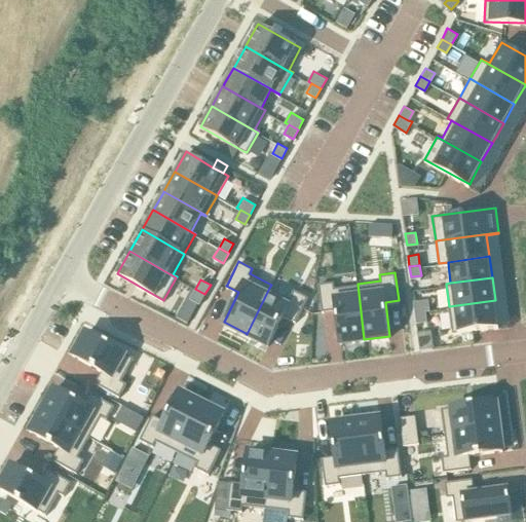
[(334,281),(318,283),(322,310),(336,308),(338,324),(340,342),(363,339),(364,339),(358,284),(334,287),(334,281)]
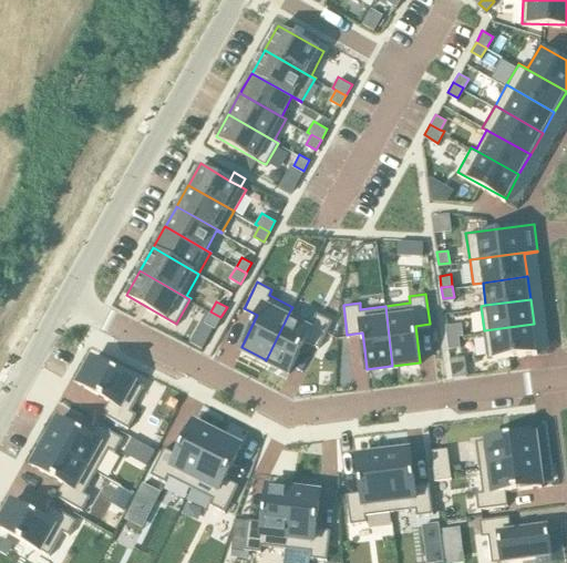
[(290,310),(266,360),(288,371),(305,339),(318,346),(332,319),(317,311),(311,321),(290,310)]
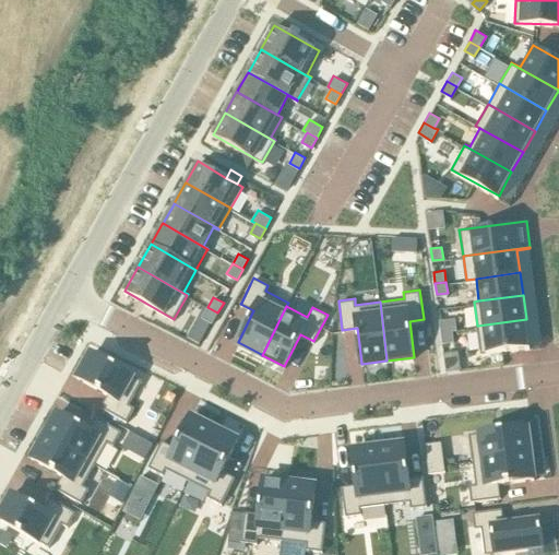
[(207,307),(202,317),(212,322),(217,313),(207,307)]
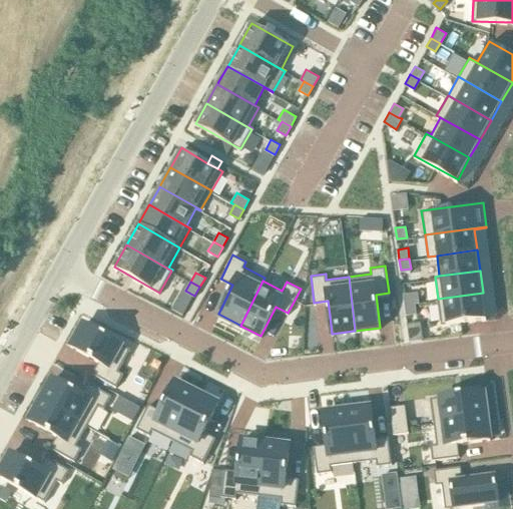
[(417,291),(403,293),(405,303),(415,302),(419,301),(417,291)]
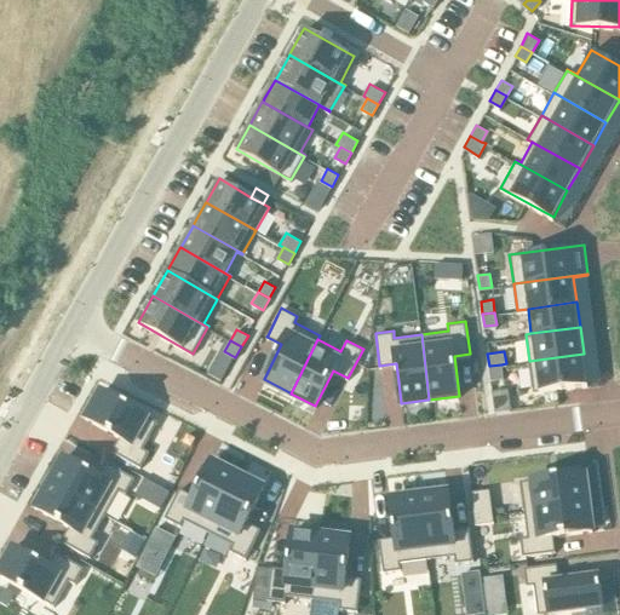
[(584,354),(529,361),(533,391),(587,383),(584,354)]
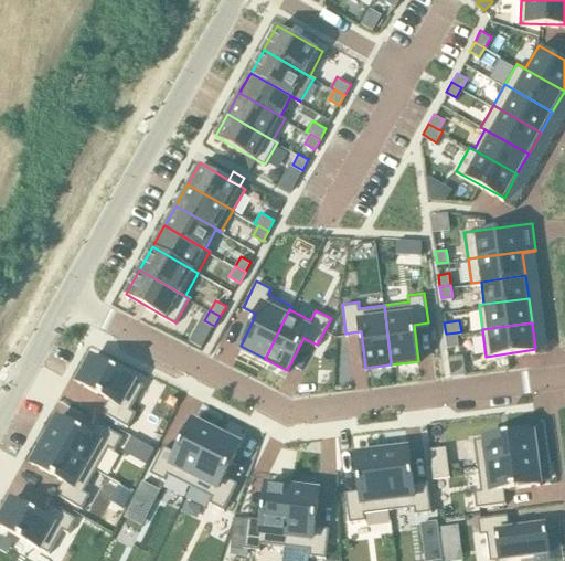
[(457,332),(446,334),(447,345),(458,343),(457,332)]
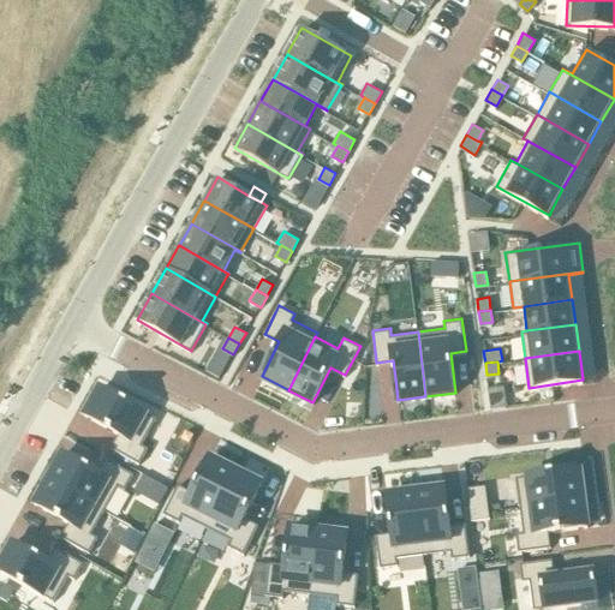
[(100,387),(84,413),(119,432),(111,447),(131,458),(139,462),(148,447),(142,443),(156,418),(100,386),(100,387)]
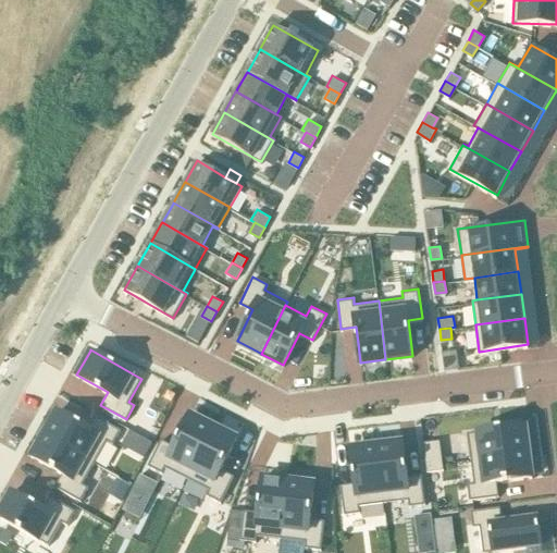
[(44,432),(95,461),(107,440),(113,443),(121,428),(119,427),(95,414),(88,427),(57,409),(44,432)]
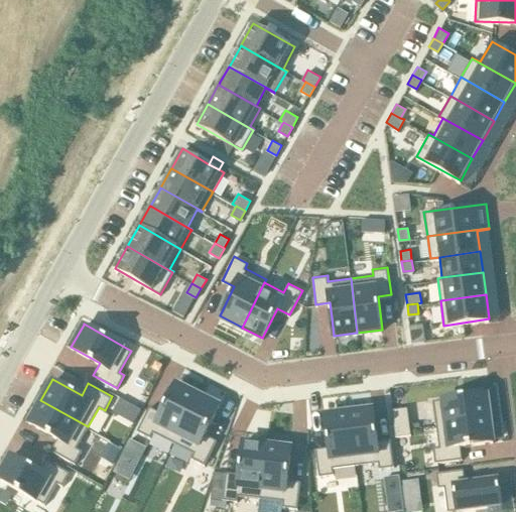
[(140,422),(137,429),(150,436),(153,431),(173,441),(198,393),(176,382),(161,411),(149,405),(140,422)]
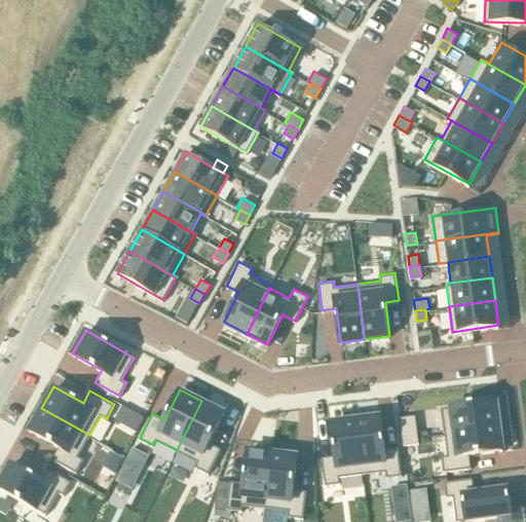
[(448,406),(442,407),(444,431),(499,424),(496,400),(495,400),(482,402),(448,406)]
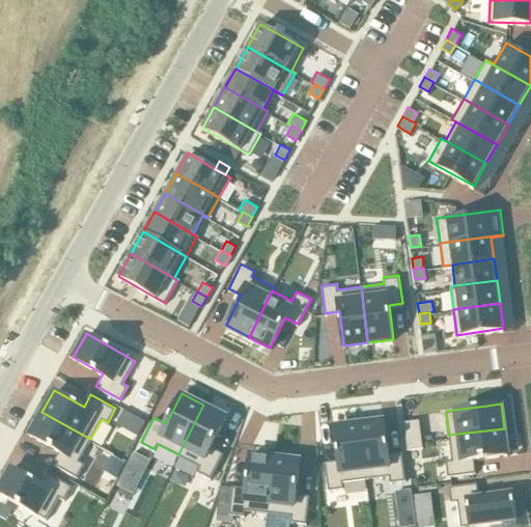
[(203,405),(178,454),(199,465),(196,470),(211,477),(223,452),(211,446),(226,416),(203,405)]
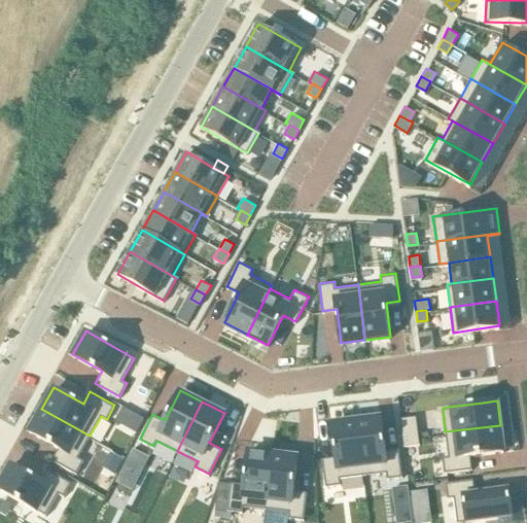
[(41,409),(30,430),(59,447),(53,459),(76,473),(84,459),(78,456),(90,436),(41,409)]
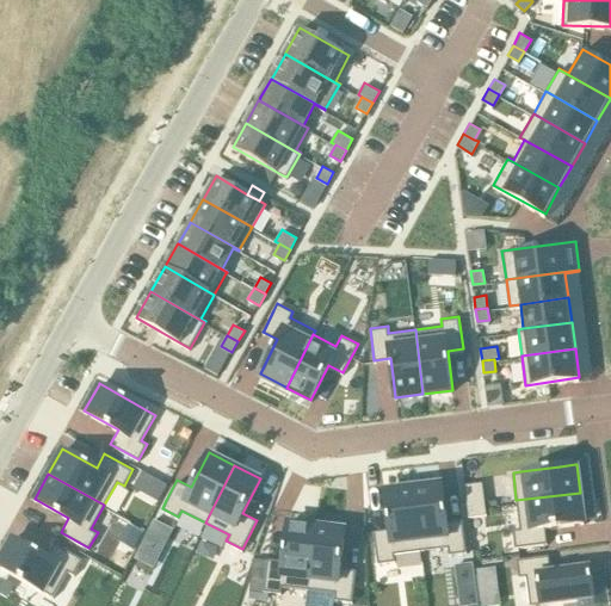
[(482,480),(464,482),(468,514),(486,512),(482,480)]
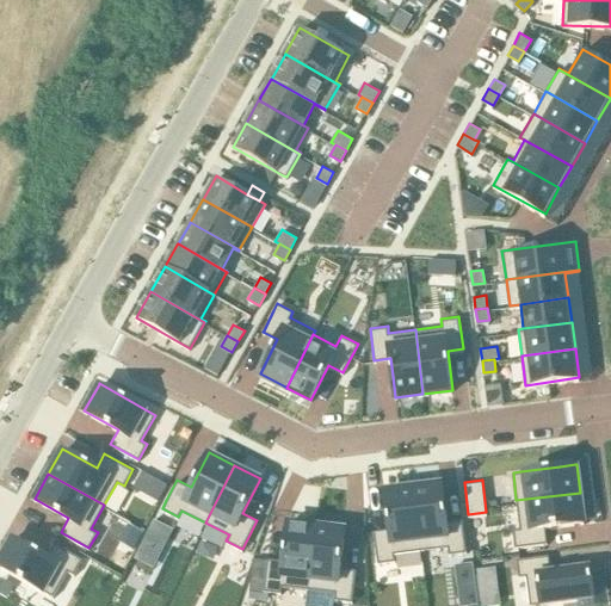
[(413,486),(421,550),(448,546),(449,554),(467,551),(462,519),(455,520),(446,521),(442,482),(439,482),(413,486)]
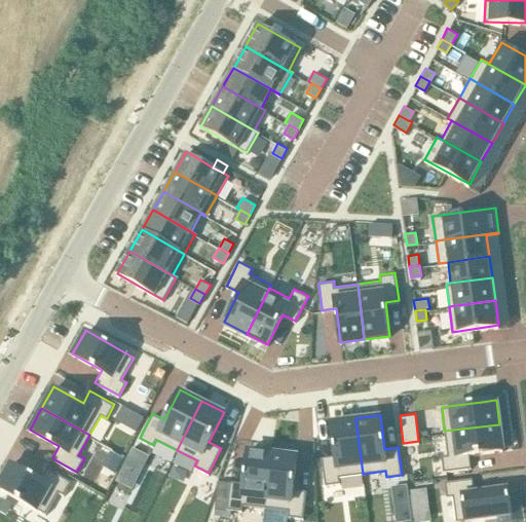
[(330,455),(322,456),(325,485),(340,483),(339,476),(363,474),(355,418),(331,421),(334,442),(335,455),(330,455)]
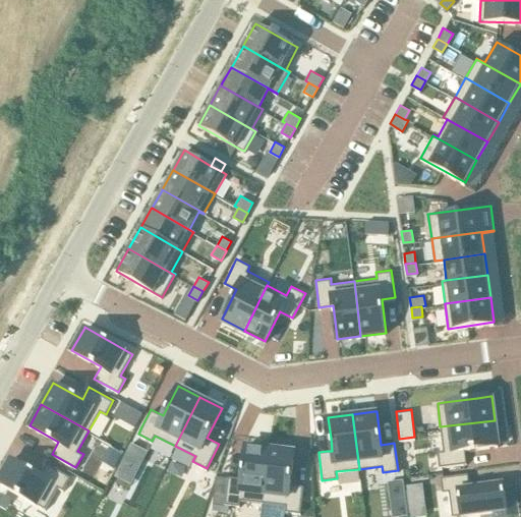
[(443,450),(437,451),(439,466),(466,463),(466,459),(465,449),(498,445),(498,442),(495,420),(440,426),(440,427),(443,450)]
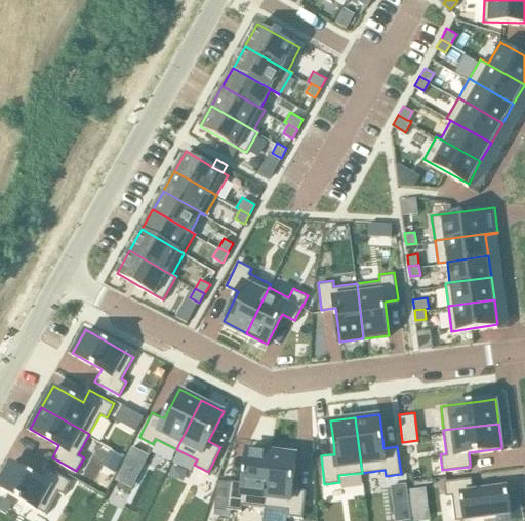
[(149,452),(132,444),(115,478),(131,486),(149,452)]
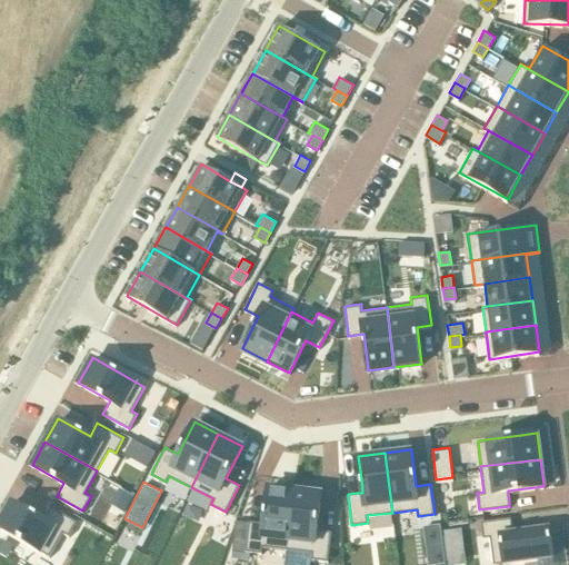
[(249,519),(245,549),(250,551),(253,551),(261,552),(262,545),(288,548),(293,488),(268,485),(263,522),(249,519)]
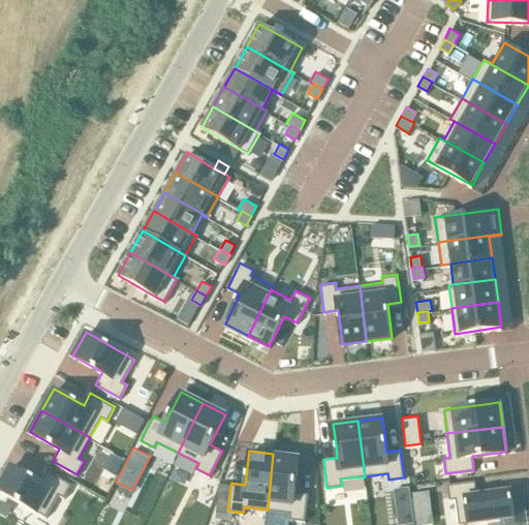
[(273,454),(268,510),(290,513),(289,519),(305,521),(308,493),(293,491),(298,457),(274,454),(273,454)]
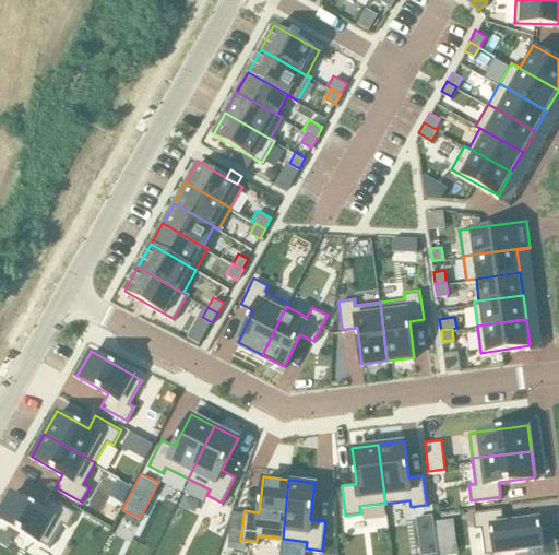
[(11,491),(0,510),(0,517),(49,545),(61,523),(68,526),(75,511),(50,496),(44,509),(11,491)]
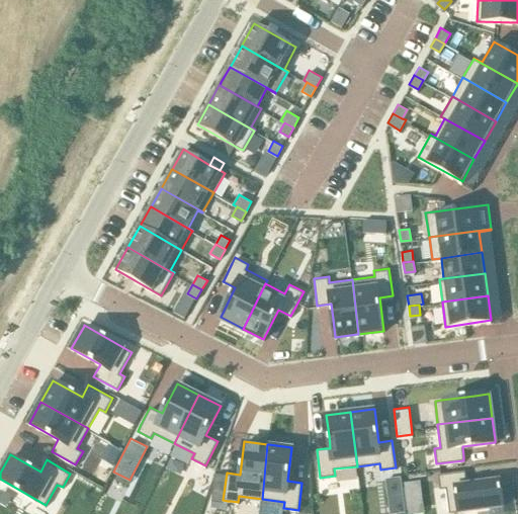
[(465,469),(437,474),(439,489),(445,488),(448,512),(449,513),(489,508),(504,506),(500,478),(466,482),(465,469)]
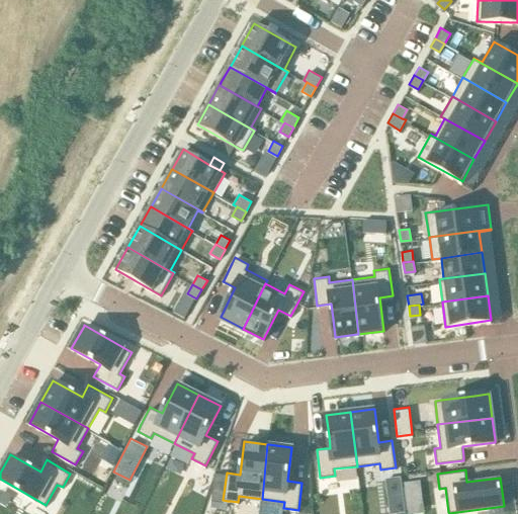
[(401,476),(385,477),(387,495),(390,512),(405,510),(403,493),(401,476)]
